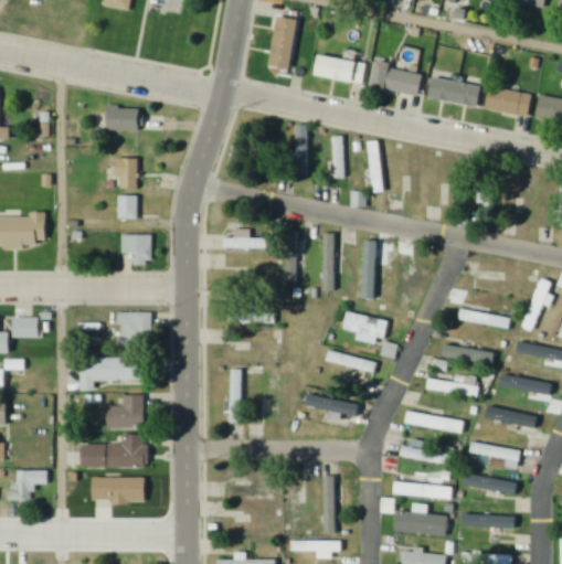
[(103,0),(102,6),(128,10),(129,0),(103,0)]
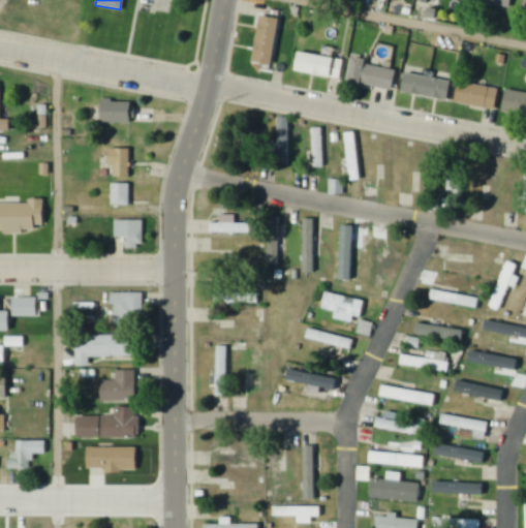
[(138,0),(138,9),(165,9),(165,0),(138,0)]
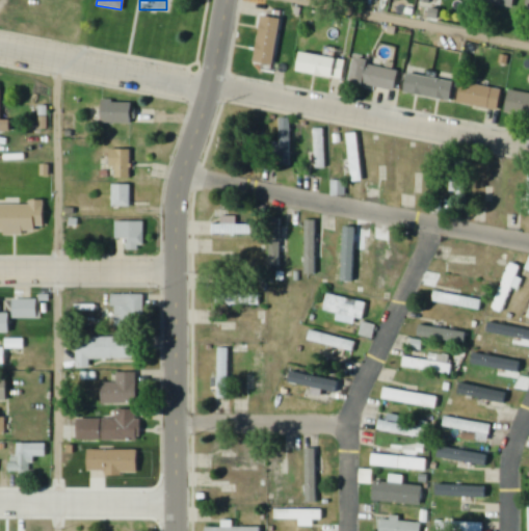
[(281,18),(261,15),(254,63),(273,67),(281,18)]
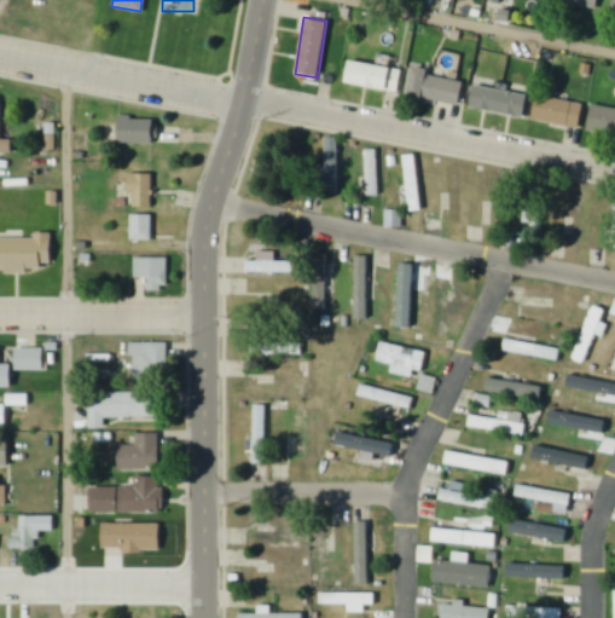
[(348,57),(343,81),(393,91),(398,68),(348,57)]
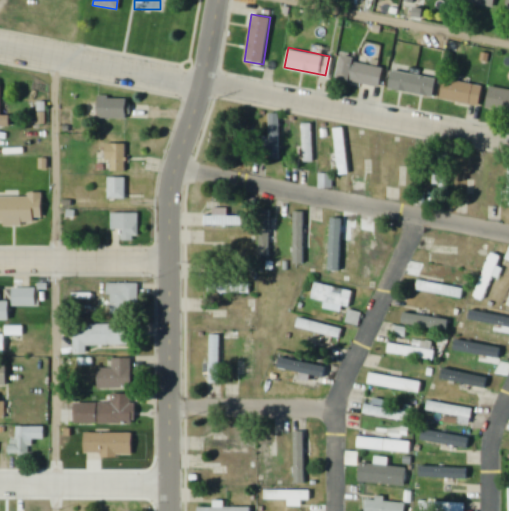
[(340,54),(335,77),(378,86),(382,67),(353,61),(354,56),(340,54)]
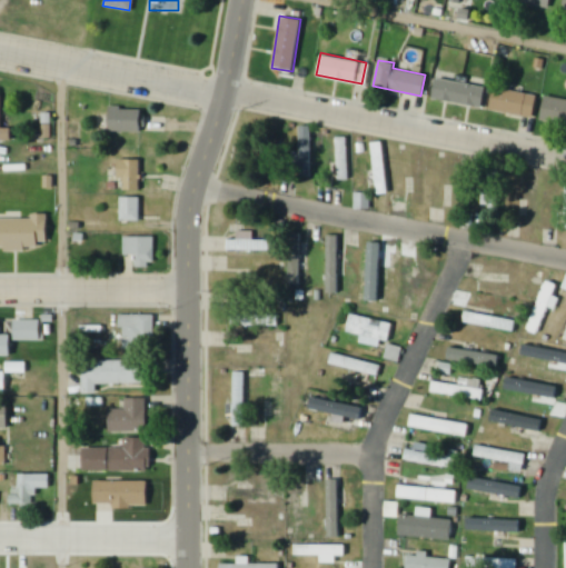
[(433,100),(483,107),(486,86),(436,79),(433,100)]
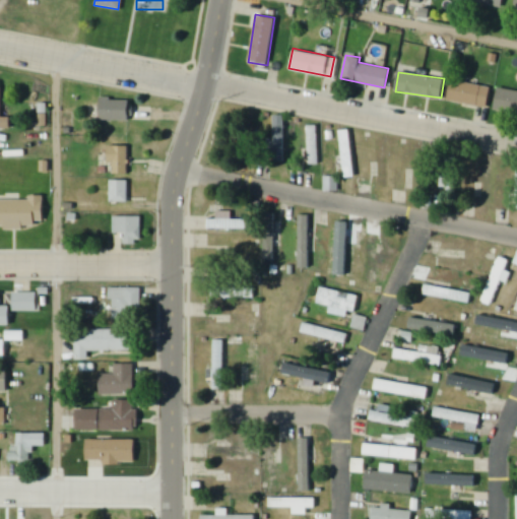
[(449,79),(445,99),(483,107),(488,87),(449,79)]
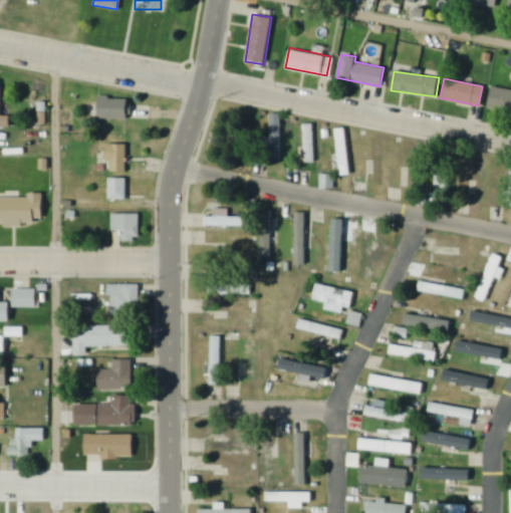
[(510,112),(510,90),(491,86),(486,108),(510,112)]
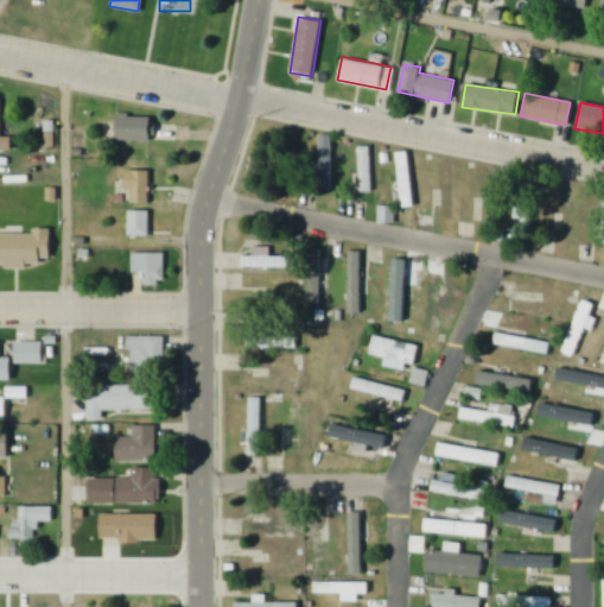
[(115,115),(115,140),(152,140),(152,115),(115,115)]
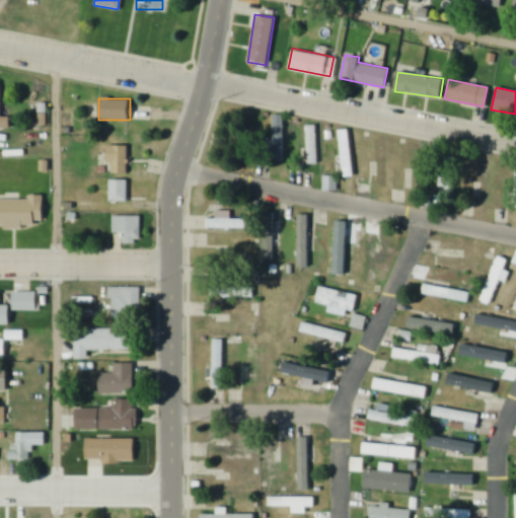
[(271,115),(271,160),(282,160),(282,115),(271,115)]
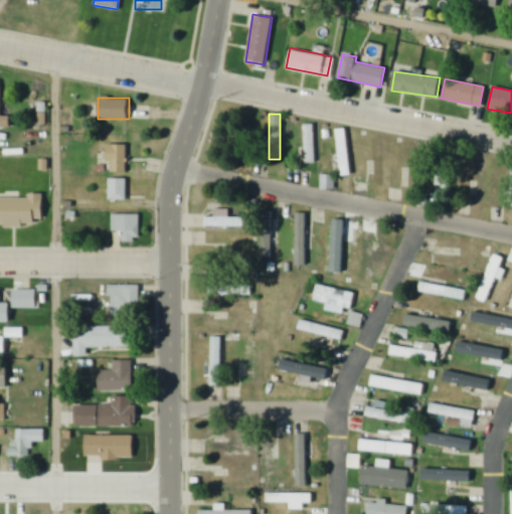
[(0,128),(9,129),(9,117),(0,117),(0,128)]
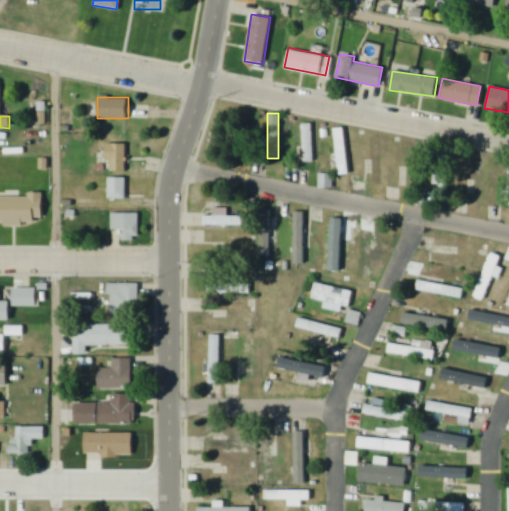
[(311,162),(311,123),(301,123),(301,162),(311,162)]
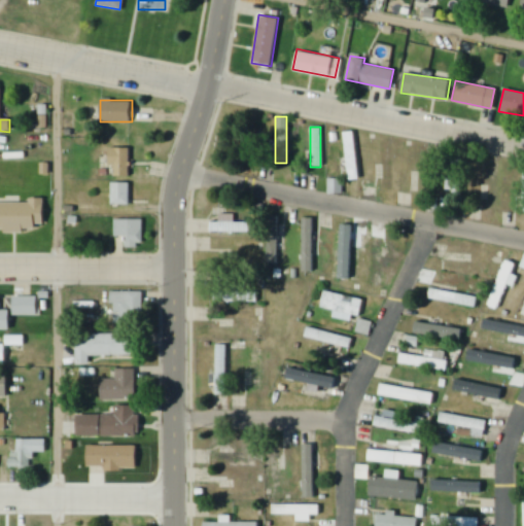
[(357,179),(352,132),(342,133),(347,180),(357,179)]
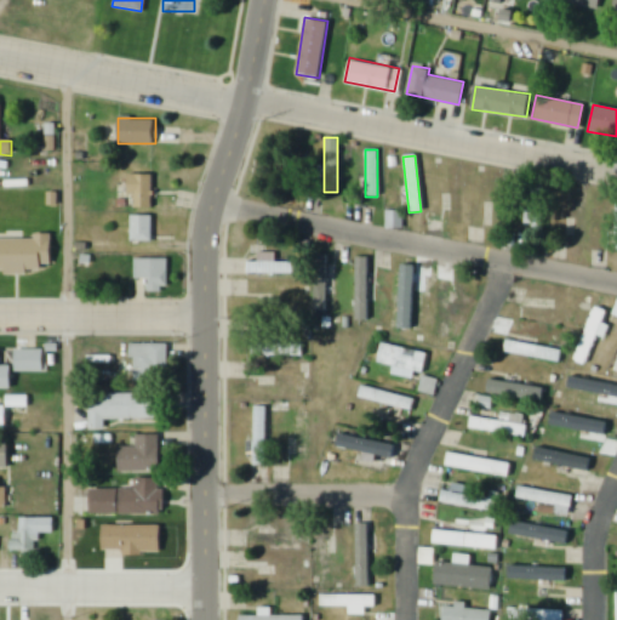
[(125,174),(125,193),(132,193),(132,205),(149,205),(149,175),(125,174)]
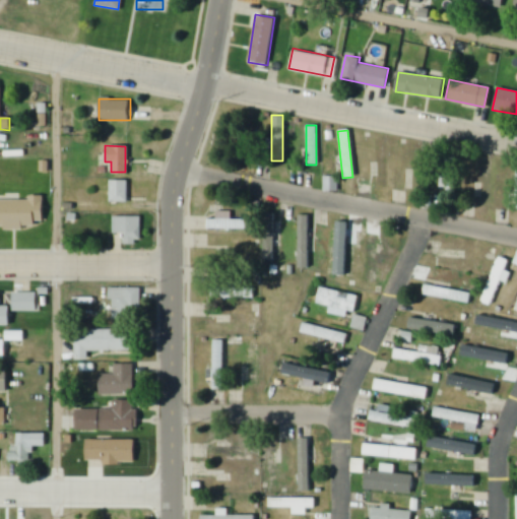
[(266,179),(267,166),(257,165),(256,178),(266,179)]
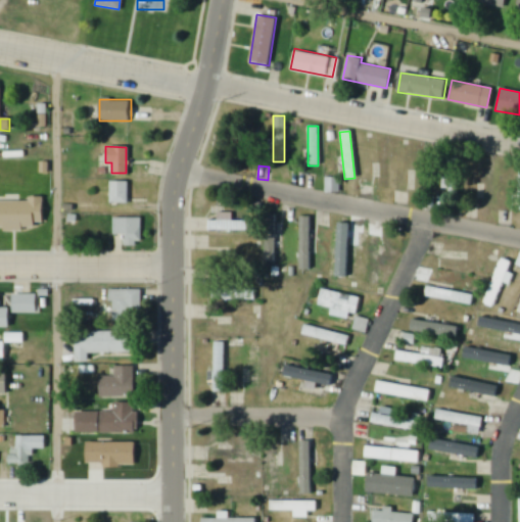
[(456,177),(440,177),(440,199),(456,199),(456,177)]
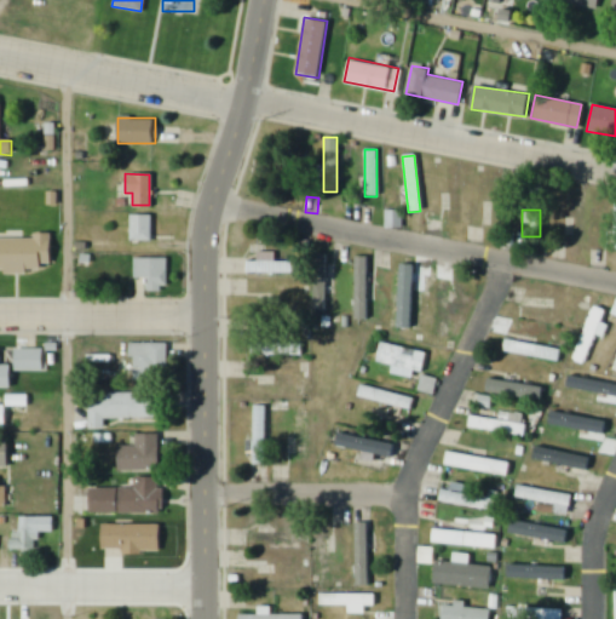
[(150,215),(128,215),(128,240),(150,240),(150,215)]
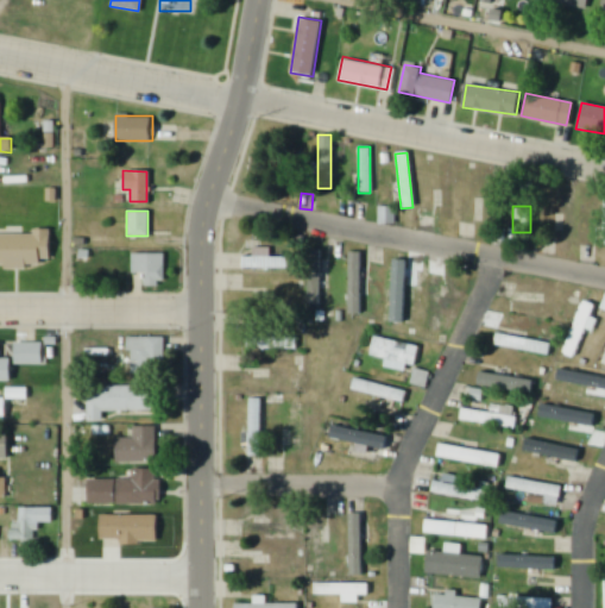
[(0,265),(50,265),(49,232),(0,232),(0,265)]
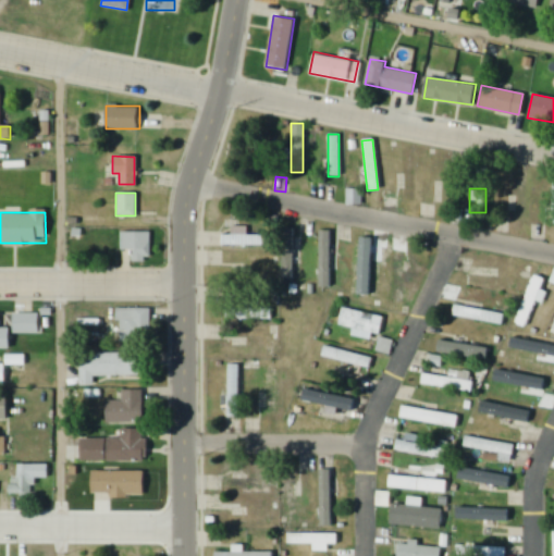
[(231,234),(220,234),(220,247),(268,247),(268,235),(246,235),(246,227),(231,227),(231,234)]
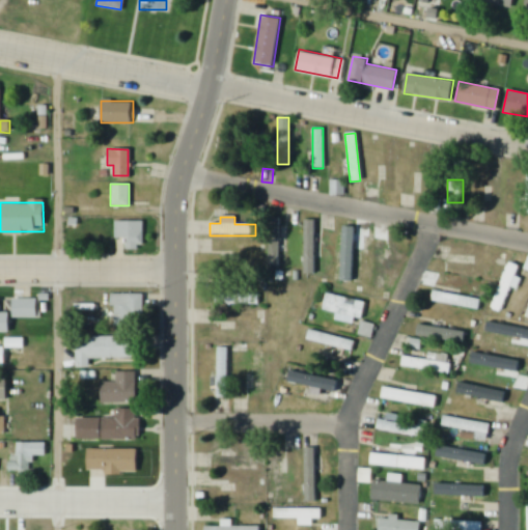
[(114,220),(114,239),(122,239),(122,249),(141,249),(141,220),(114,220)]
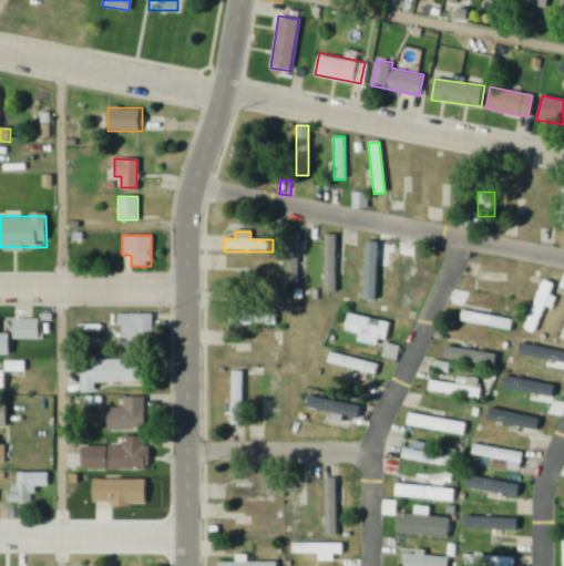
[(324,240),(324,292),(336,292),(336,240),(324,240)]
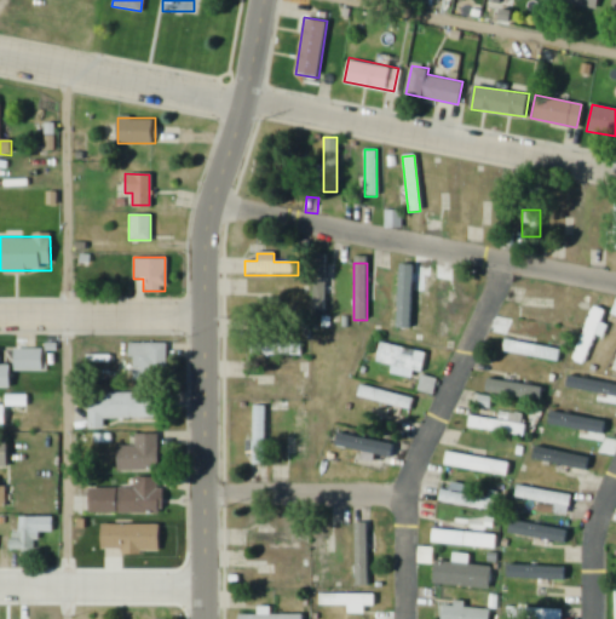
[(326,310),(326,265),(310,265),(310,310),(326,310)]
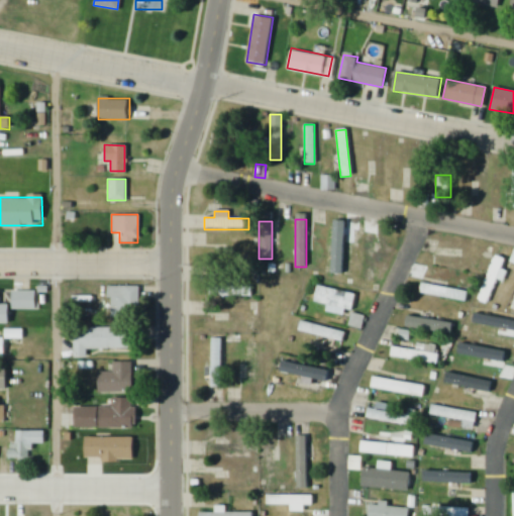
[(339,229),(328,229),(328,275),(339,275),(339,229)]
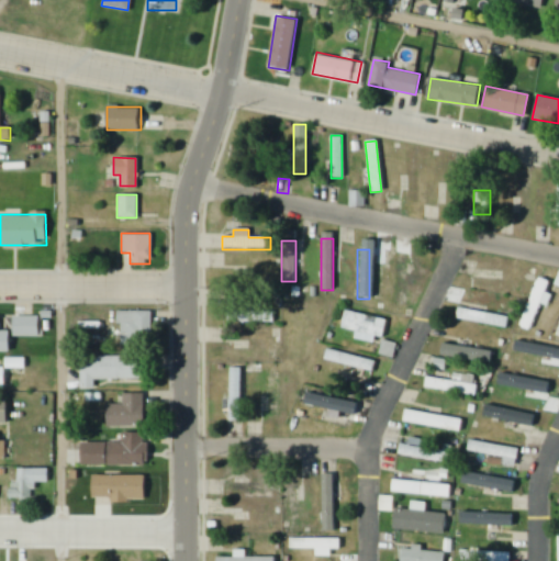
[(550,282),(537,278),(518,327),(532,332),(550,282)]
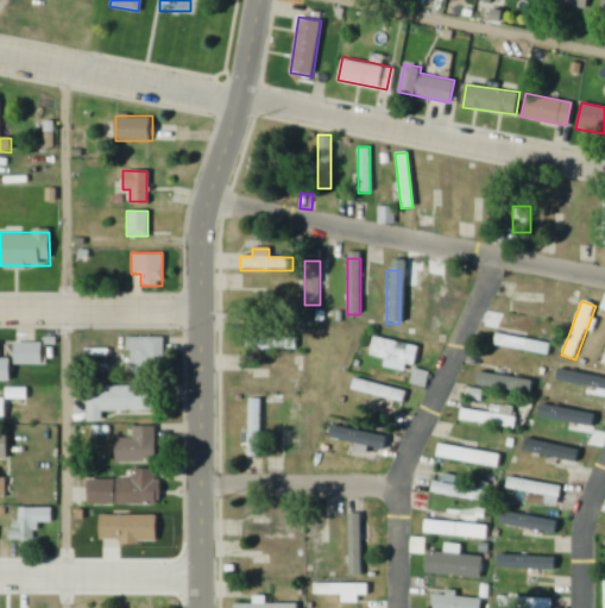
[(493,346),(547,356),(549,343),(496,333),(493,346)]
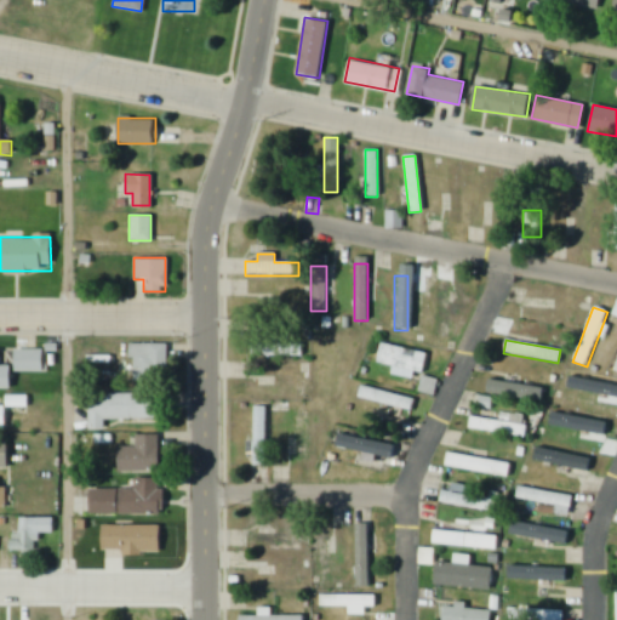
[(165,385),(165,342),(127,342),(127,385),(165,385)]
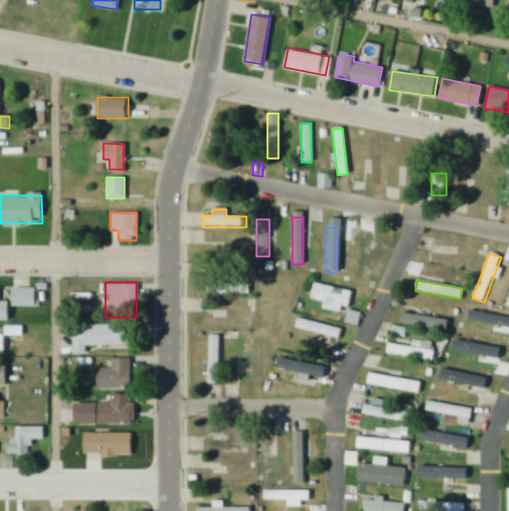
[(248,283),(206,283),(206,294),(248,294),(248,283)]
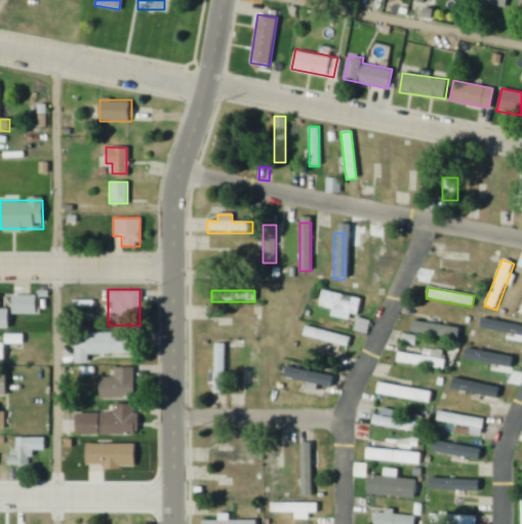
[(360,297),(321,290),(318,308),(331,310),(330,316),(355,321),(353,331),(365,333),(368,321),(356,318),(360,297)]
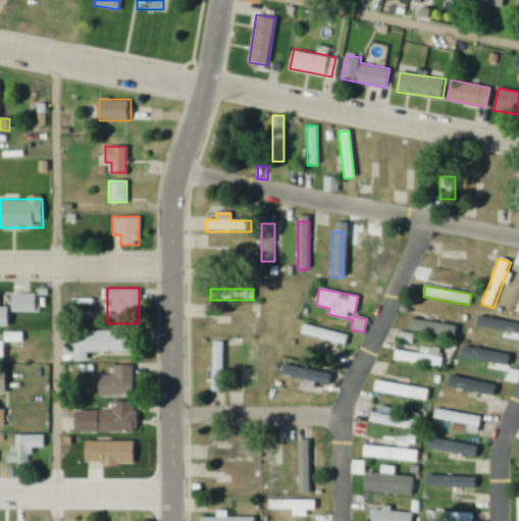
[(11,294),(11,310),(34,310),(34,294),(11,294)]
